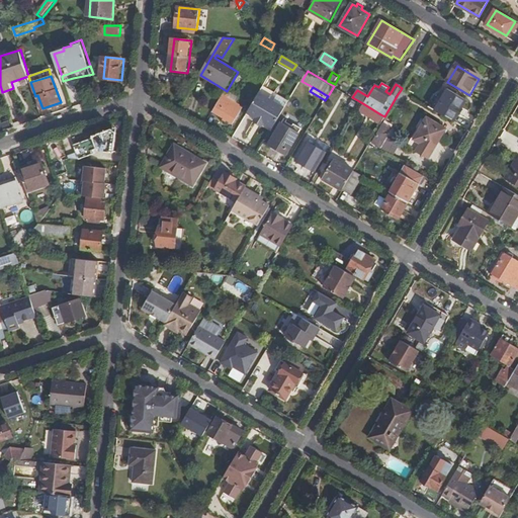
[(437,111),(456,122),(468,102),(449,91),(437,111)]
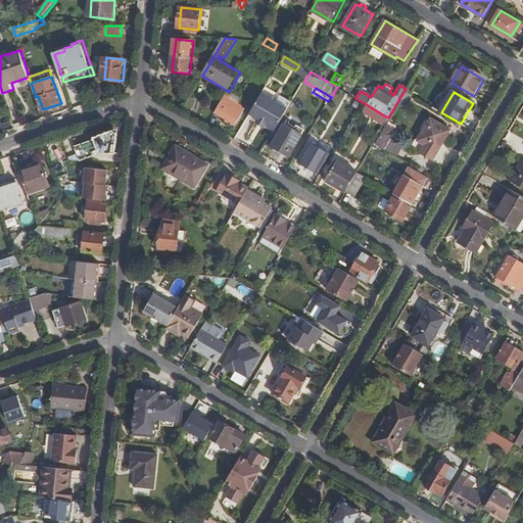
[(263,93),(250,113),(259,120),(268,124),(277,130),(289,108),(263,93)]
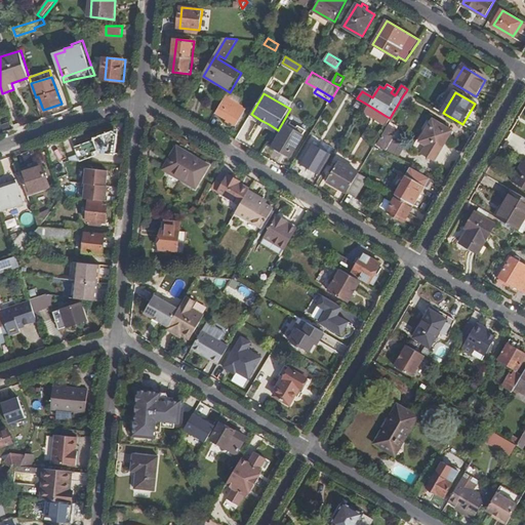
[(226,97),(216,114),(238,125),(247,111),(226,97)]
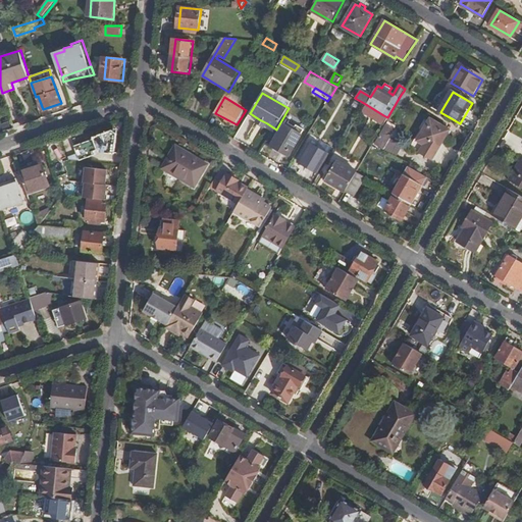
[(383,115),(367,105),(363,111),(380,121),(383,115)]
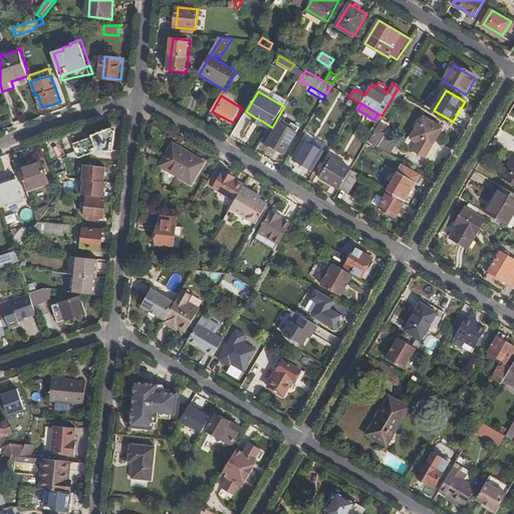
[(263,121),(255,117),(253,120),(261,125),(263,121)]
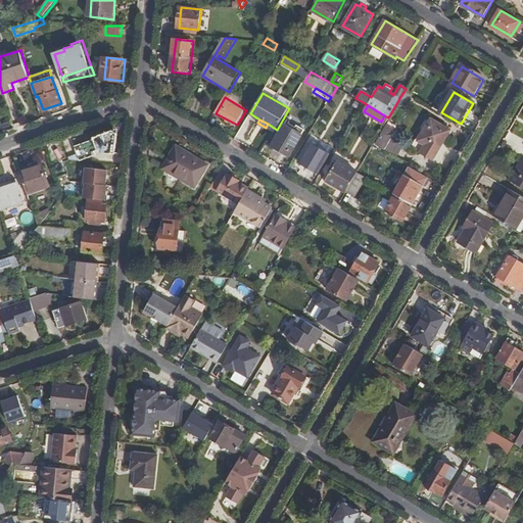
[(431,120),(419,141),(425,145),(421,152),(425,155),(425,159),(429,158),(433,160),(450,130),(431,120)]
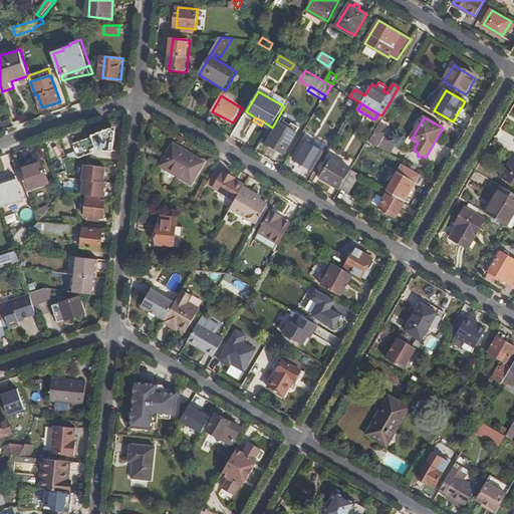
[(289,126),(280,121),(268,143),(284,153),(299,126),(292,122),(289,126)]
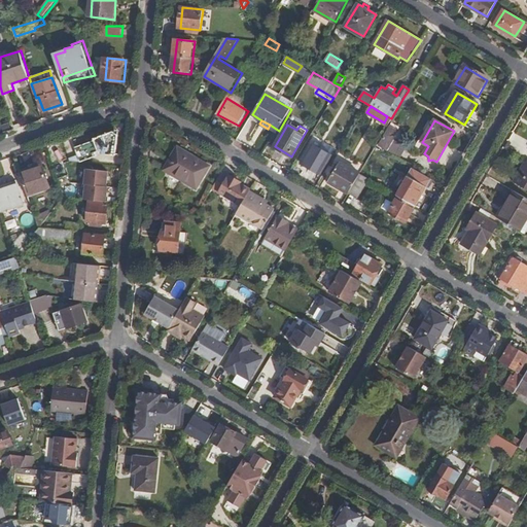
[(398,130),(389,126),(378,145),(387,150),(391,143),(395,145),(398,141),(393,138),(398,130)]
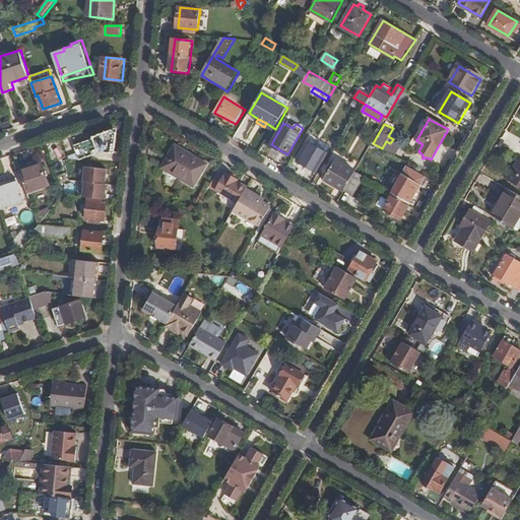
[(91,136),(92,139),(95,149),(101,152),(115,154),(118,132),(114,129),(91,136)]
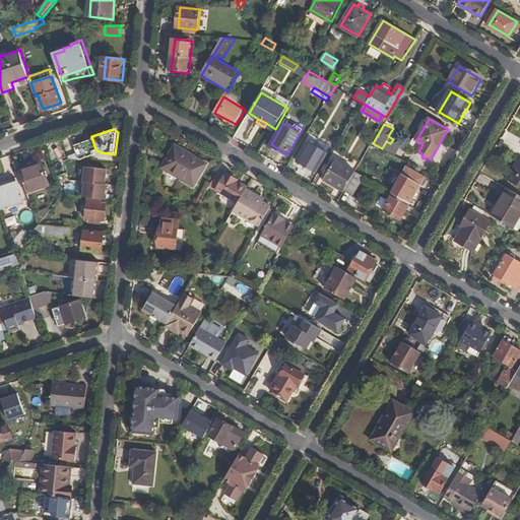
[(95,149),(92,139),(74,144),(79,158),(94,153),(93,150),(95,149)]
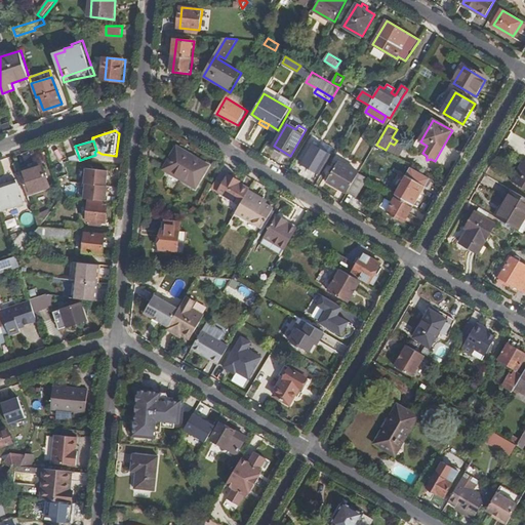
[(330,154),(312,144),(300,162),(319,172),(330,154)]
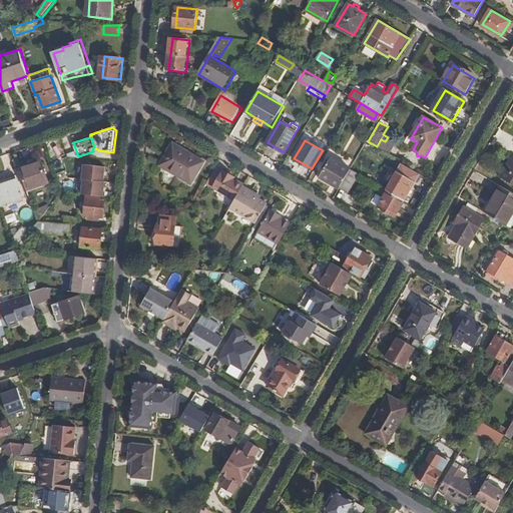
[(173,142),(160,164),(191,182),(203,161),(173,142)]
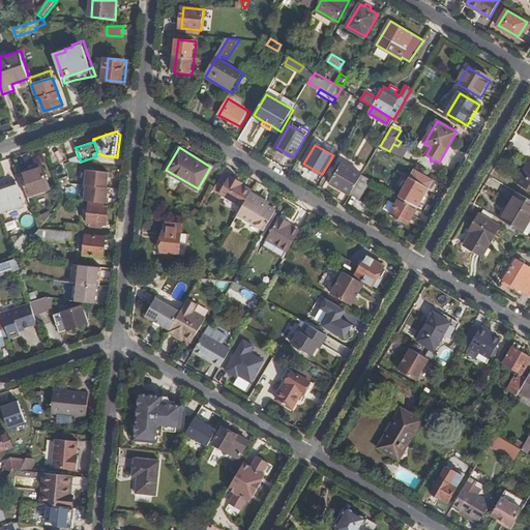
[(330,182),(350,194),(361,174),(342,163),(330,182)]
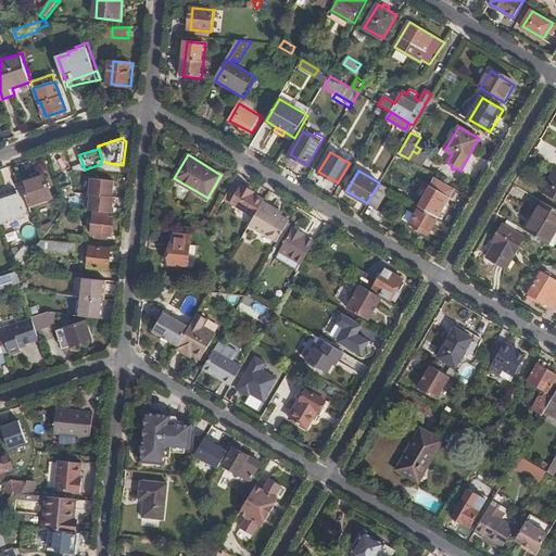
[(555,171),(544,192),(555,199),(555,171)]
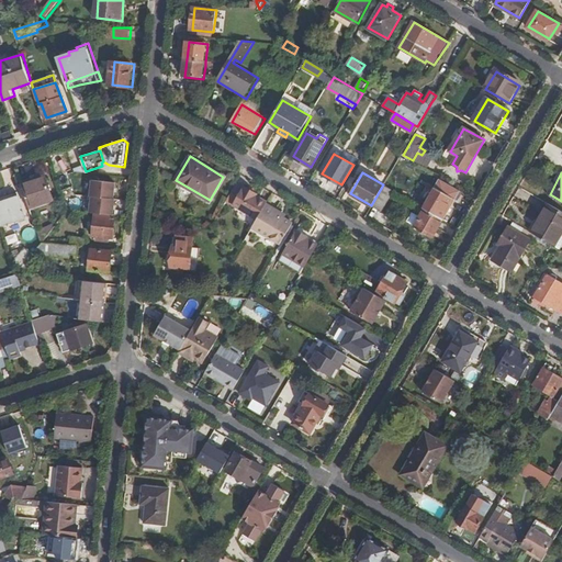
[(45,175),(22,182),(29,204),(53,195),(45,175)]
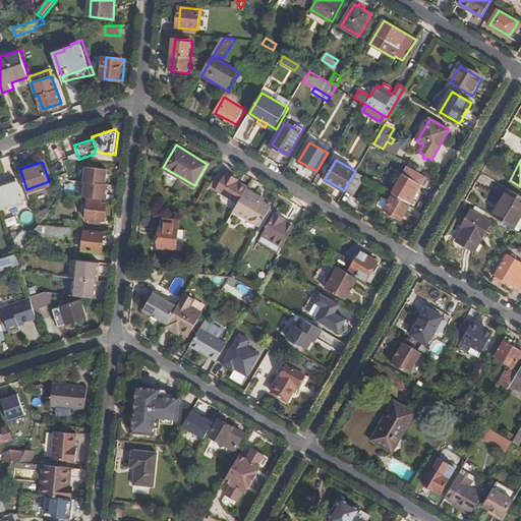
[(394,194),(412,205),(427,177),(410,167),(394,194)]
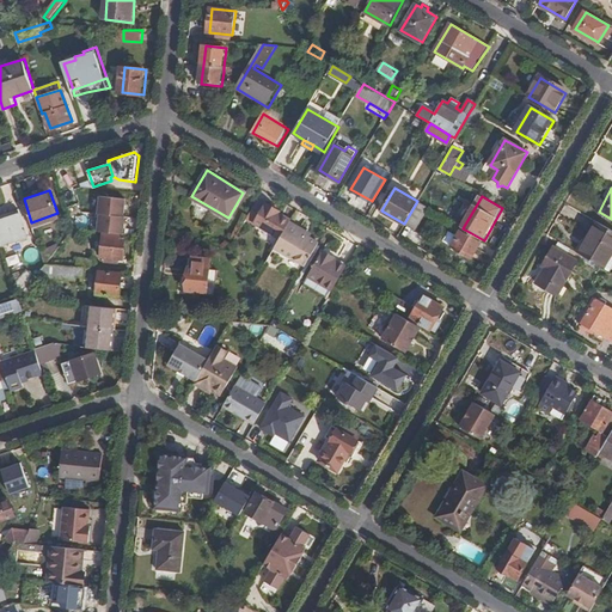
[(404,224),(404,225),(415,231),(428,208),(417,201),(404,224)]
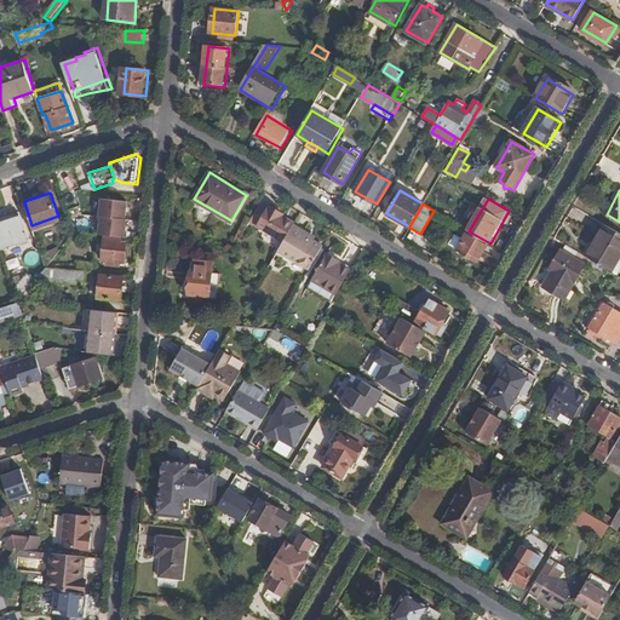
[(296,225),(296,224),(269,210),(258,228),(285,244),(293,229),(296,225)]
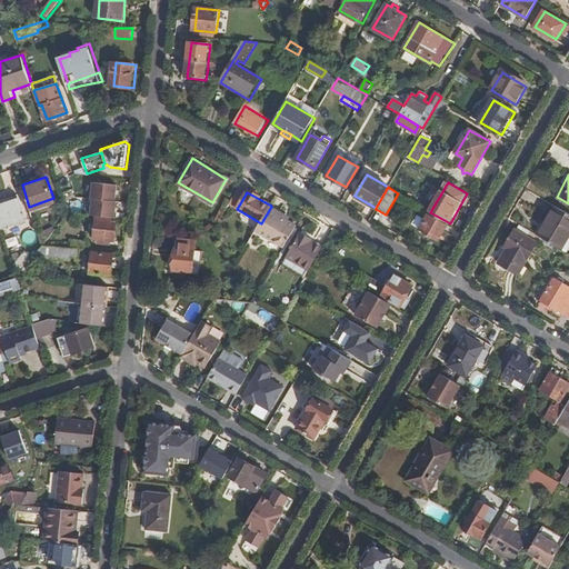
[(22,201),(0,207),(0,220),(5,235),(30,226),(22,201)]
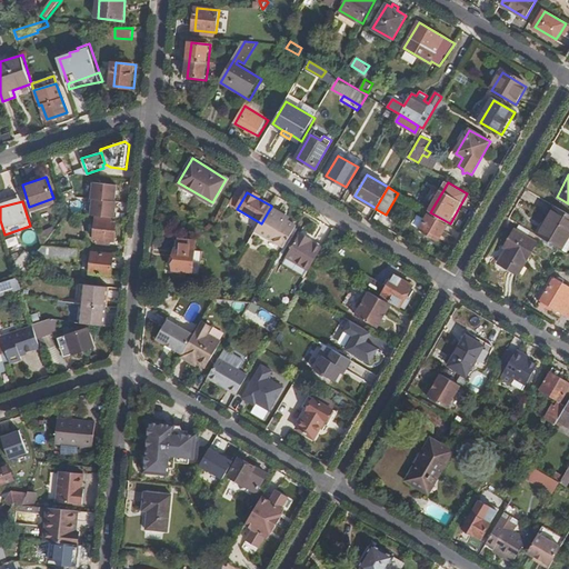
[(98,208),(98,216),(118,218),(119,208),(105,206),(105,208),(98,208)]
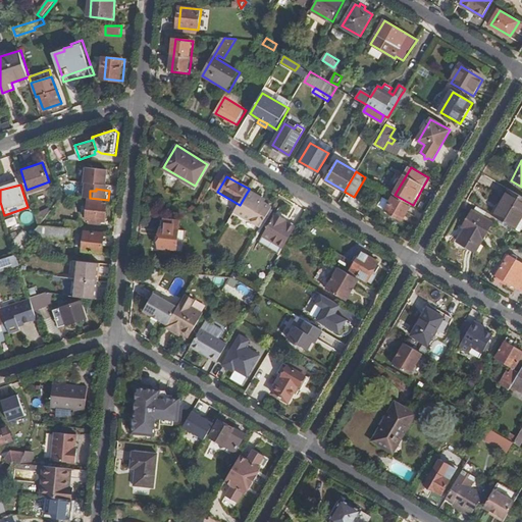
[(521,195),(510,189),(493,216),(514,228),(520,232),(521,229),(521,195)]
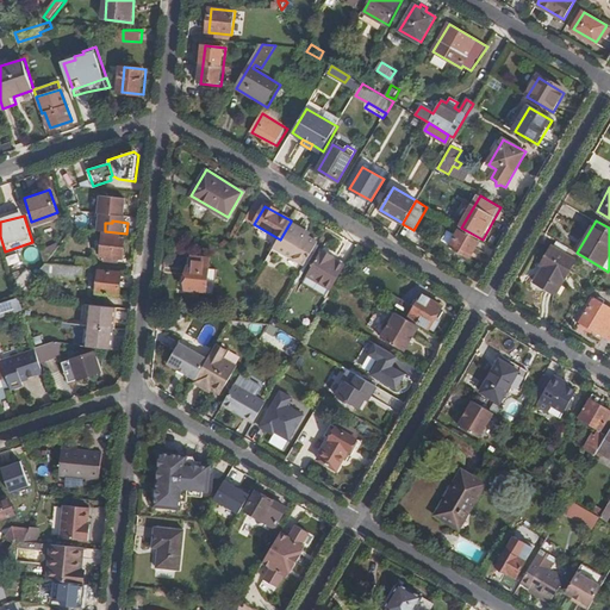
[(312,235),(291,222),(288,225),(310,238),(312,235)]
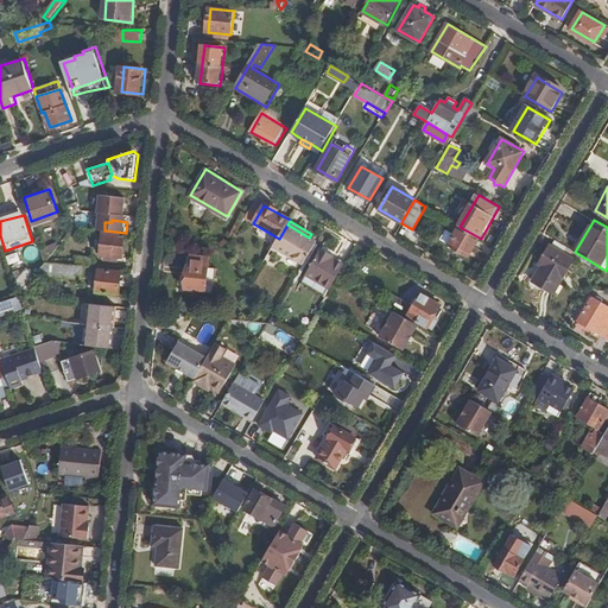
[(279,239),(274,246),(306,264),(317,245),(308,240),(309,238),(287,225),(279,239)]
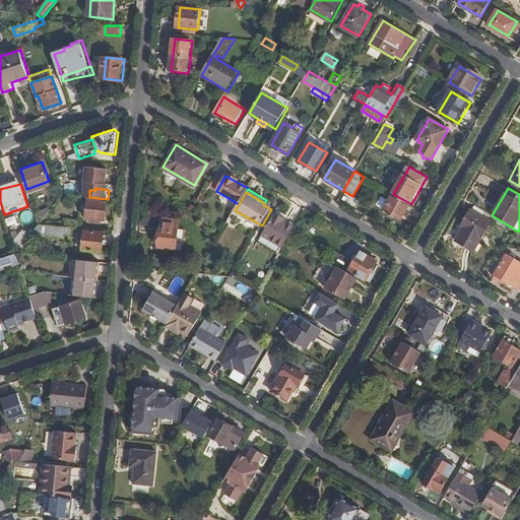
[(405,214),(411,204),(393,194),(384,210),(399,218),(402,212),(405,214)]
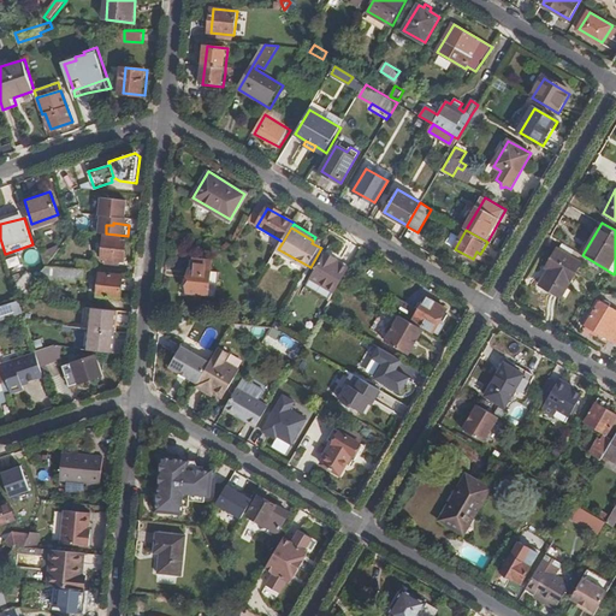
[(120,261),(124,262),(126,240),(104,237),(101,260),(106,260),(106,264),(119,265),(120,261)]
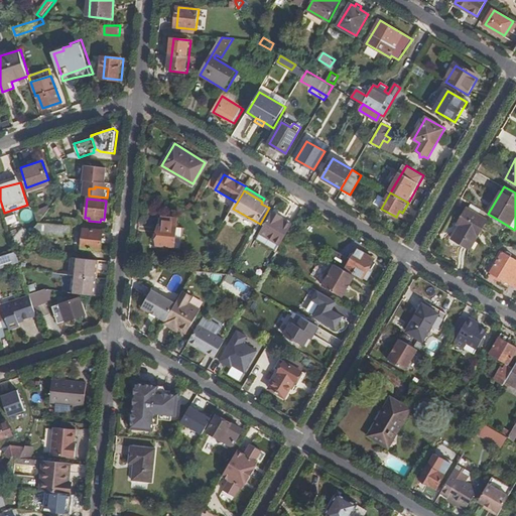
[(50,207),(36,218),(39,224),(53,206),(50,207)]
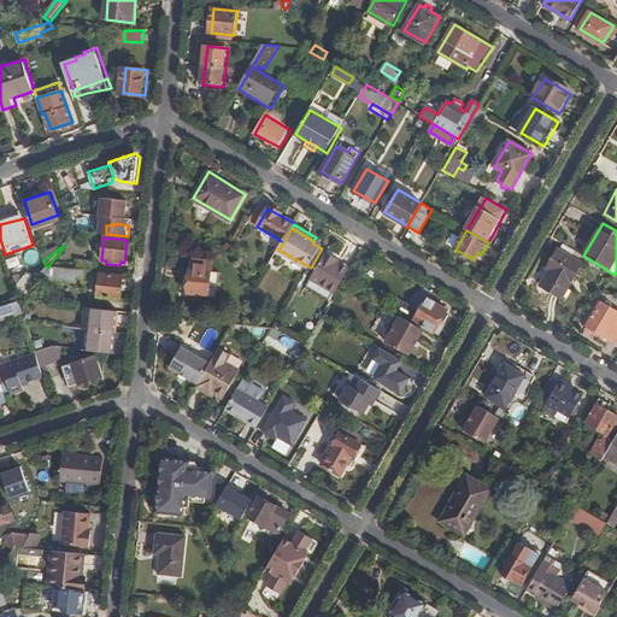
[(559,251),(548,269),(551,271),(542,286),(563,298),(583,264),(559,251)]
